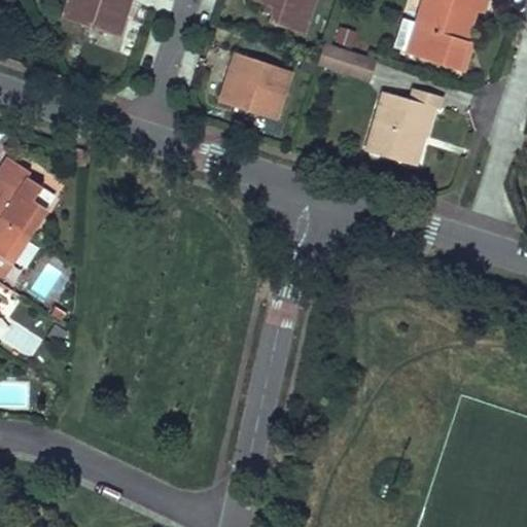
[(67,0),(61,18),(119,37),(128,13),(132,0),(67,0)]
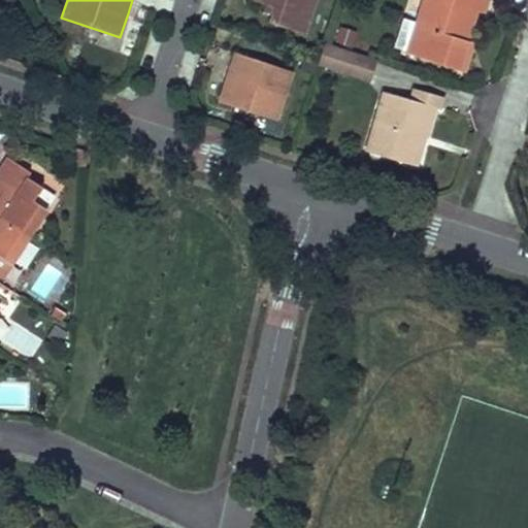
[(305,34),(317,0),(252,0),(264,4),(273,7),(272,13),(269,23),(305,34)]
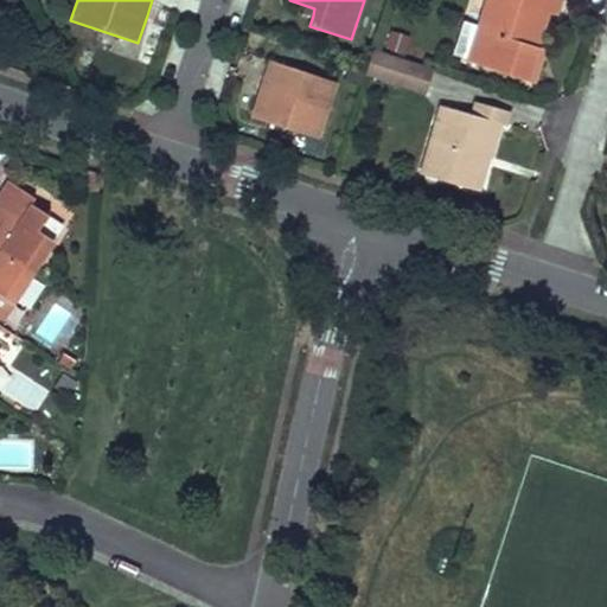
[(489,0),(468,61),(524,80),(536,45),(541,32),(548,12),(556,16),(561,0),(489,0)]
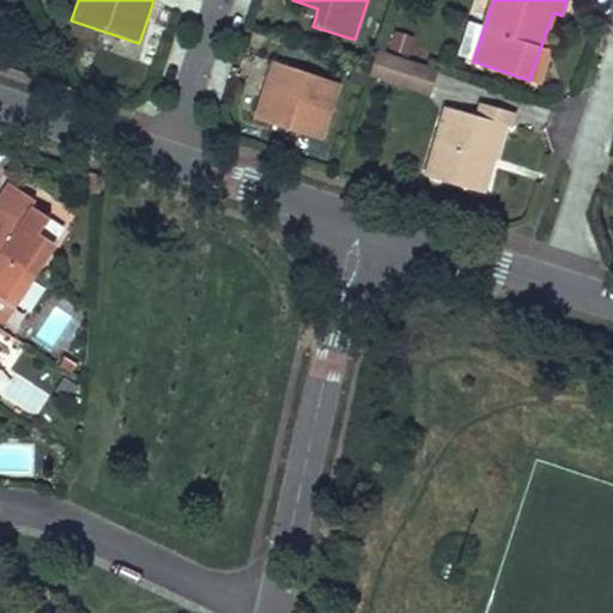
[(316,16),(317,8),(307,5),(304,12),(316,16)]
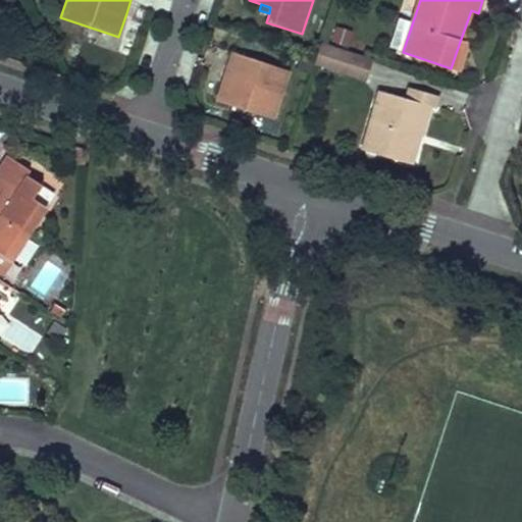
[(349,45),(351,29),(332,25),(330,42),(349,45)]
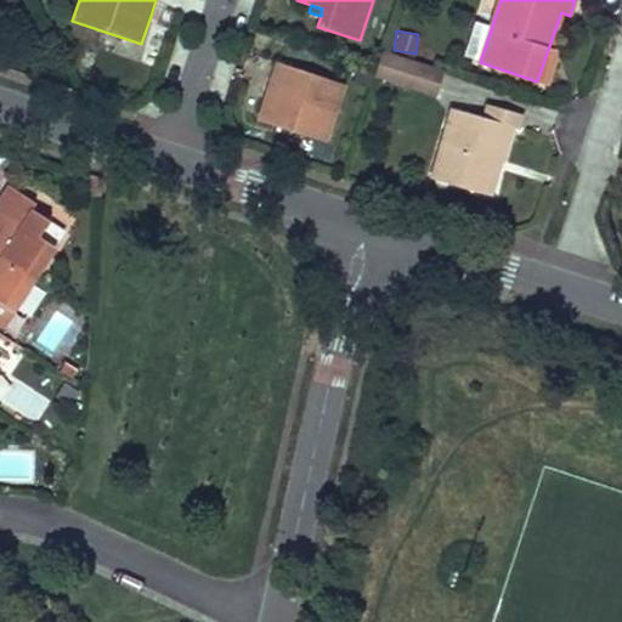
[(549,46),(537,82),(547,85),(559,49),(549,46)]
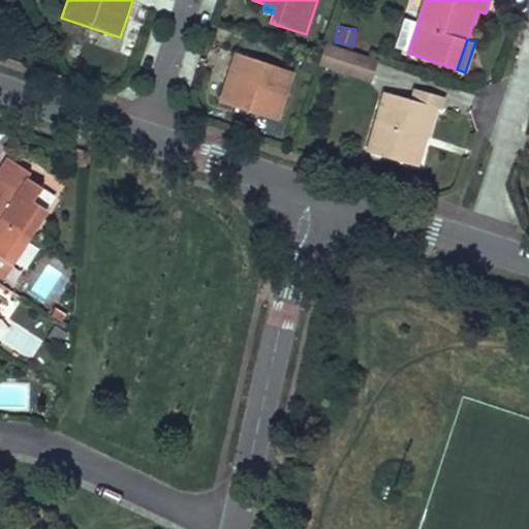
[(371,57),(325,42),(318,64),(364,80),(371,57)]
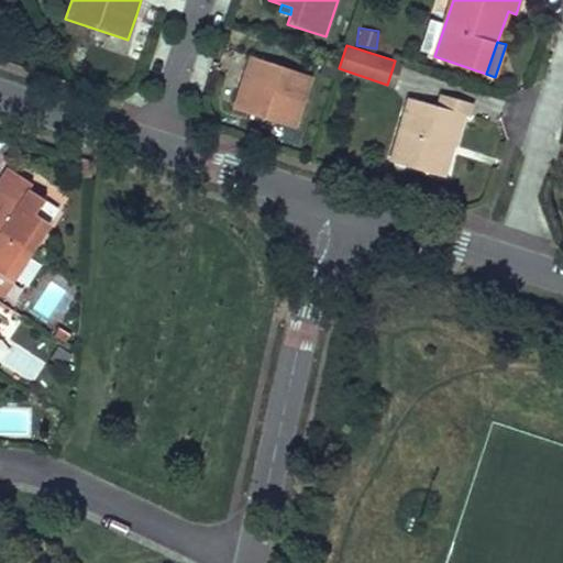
[(312,76),(250,56),(246,66),(233,108),(296,129),(312,76)]
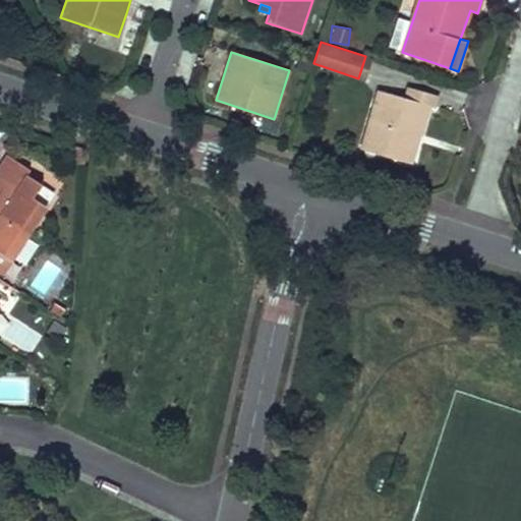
[(365,56),(358,78),(365,80),(372,59),(365,56)]
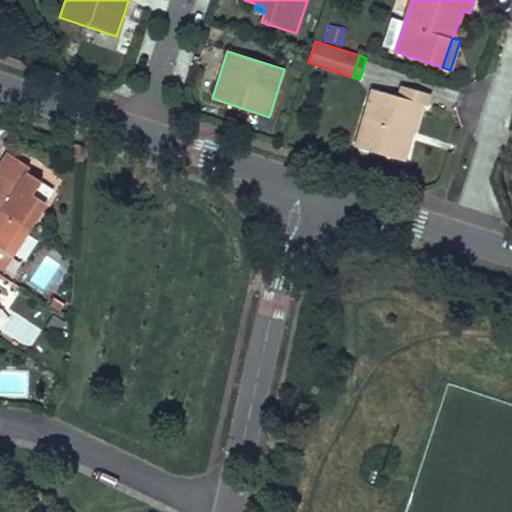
[(373,88),(356,146),(398,159),(407,130),(413,132),(414,132),(416,125),(422,105),(427,106),(430,94),(402,86),(399,96),(373,88)]
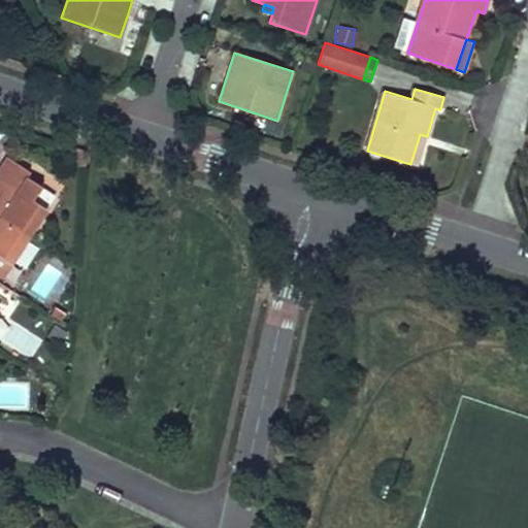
[(420,134),(410,164),(418,166),(426,136),(420,134)]
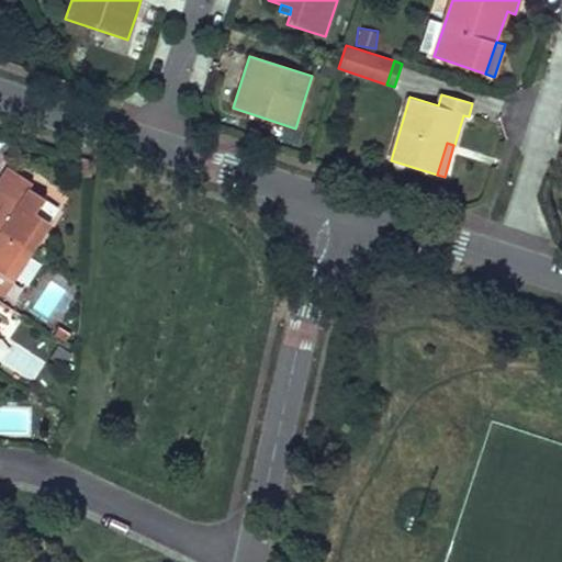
[(91,179),(93,160),(78,156),(74,177),(91,179)]
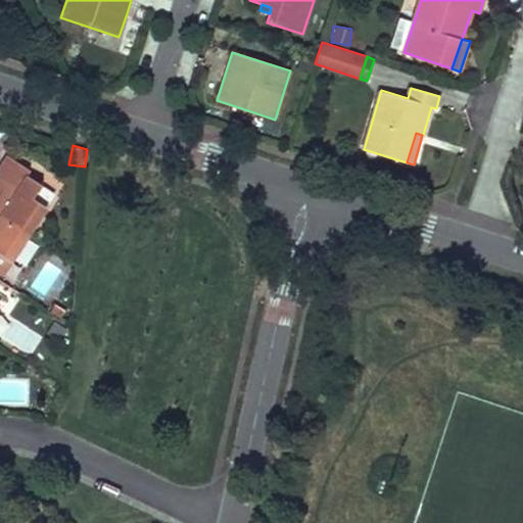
[(0,216),(30,235),(35,227),(36,228),(43,217),(42,216),(47,207),(32,198),(36,191),(37,192),(42,185),(27,175),(30,170),(6,155),(0,164),(0,178),(1,180),(8,184),(1,194),(0,193),(0,216)]
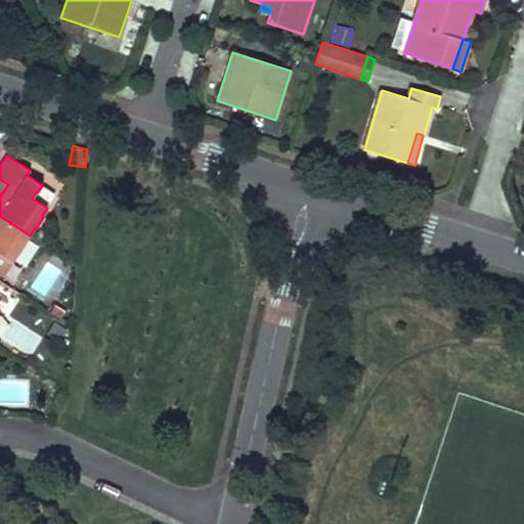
[(25,243),(30,235),(0,216),(0,273),(3,275),(17,254),(18,255),(27,244),(25,243)]
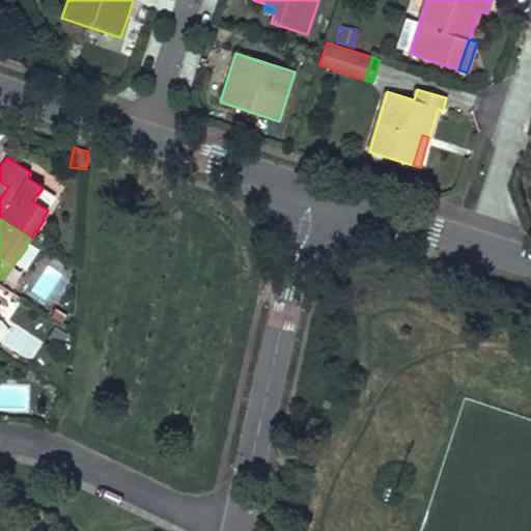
[(47,304),(64,273),(47,262),(29,294),(47,304)]
